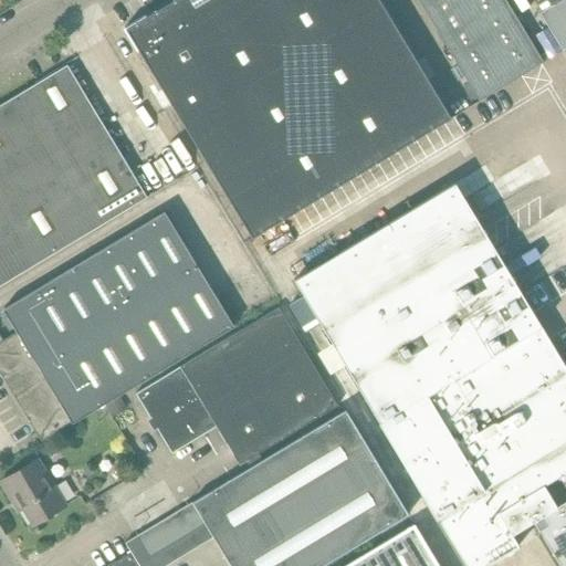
[(251,238),(450,117),(378,0),(173,0),(125,29),(251,238)]
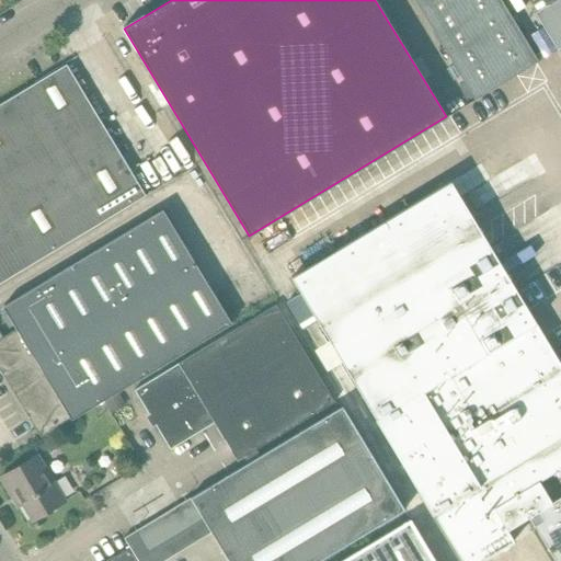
[(501,0),(414,0),(474,100),(538,61),(501,0)]
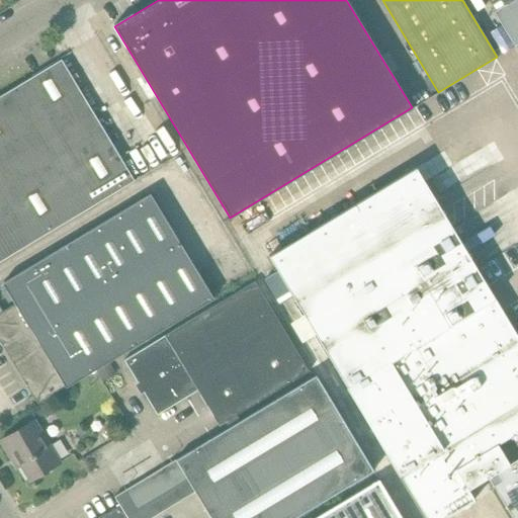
[(517,0),(504,0),(517,22),(517,0)]
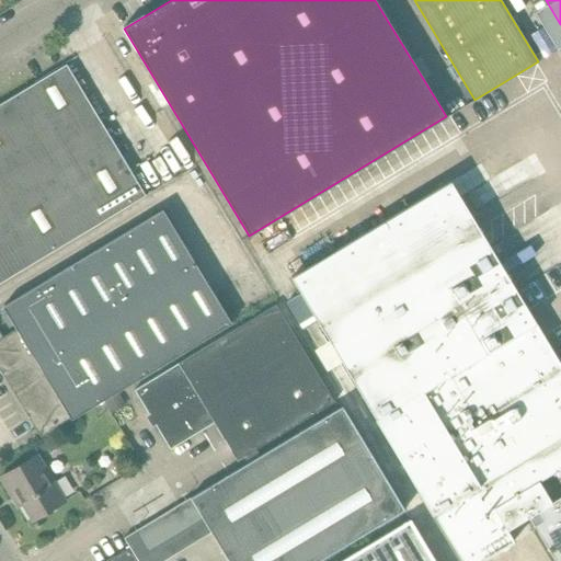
[(0,283),(146,195),(66,65),(0,103),(0,283)]
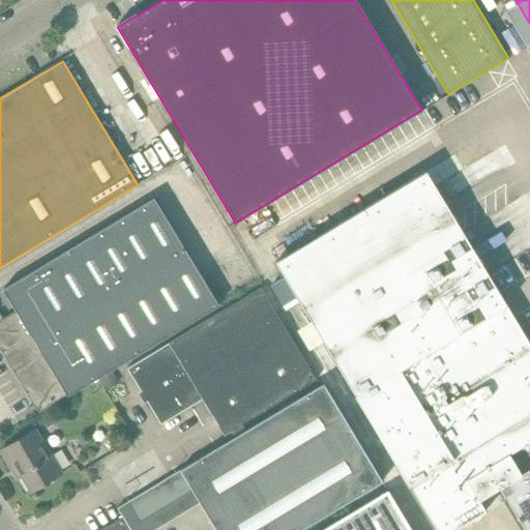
[(529,345),(451,215),(424,171),(274,262),(284,277),(298,302),(355,395),(354,395),(408,486),(409,486),(436,529),(454,529),(486,511),(478,501),(499,489),(524,529),(529,529),(529,470),(521,475),(508,454),(529,441),(529,345)]
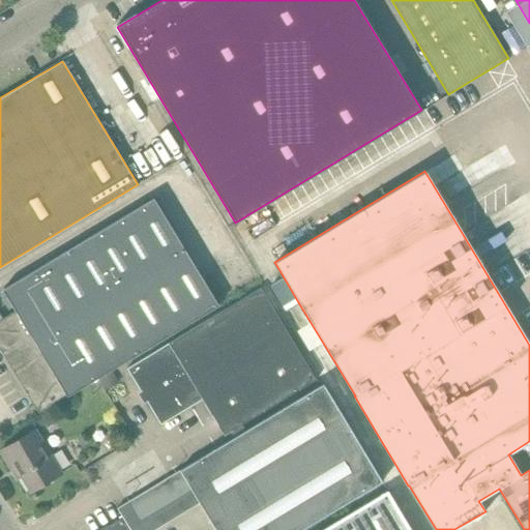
[(0,349),(38,413),(217,304),(153,199),(3,290),(16,311),(0,320),(0,349)]
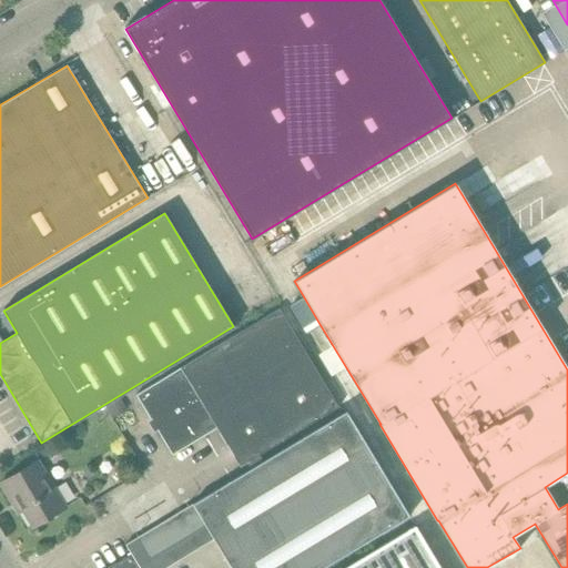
[(320,324),(304,297),(290,306),(305,332),(320,324)]
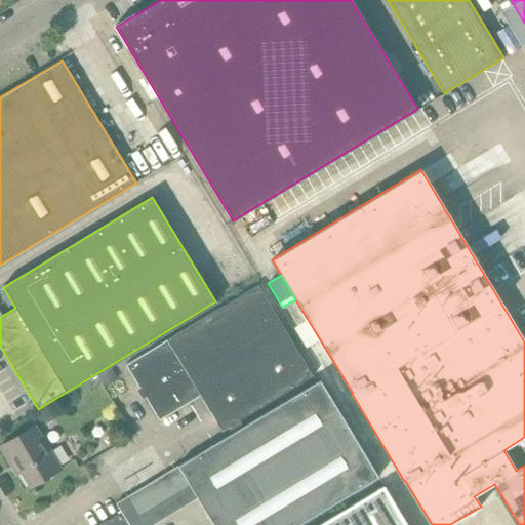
[(232,434),(243,427),(240,420),(313,376),(257,285),(125,365),(159,420),(200,396),(221,432),(228,428),(232,434)]
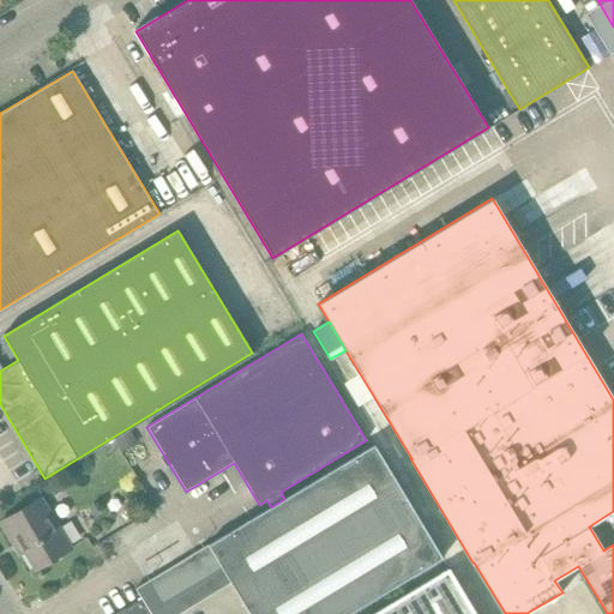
[(271,507),(136,589),(142,599),(151,613),(178,613),(198,602),(230,583),(250,613),(348,613),(441,558),(374,445),(284,499),(271,507)]
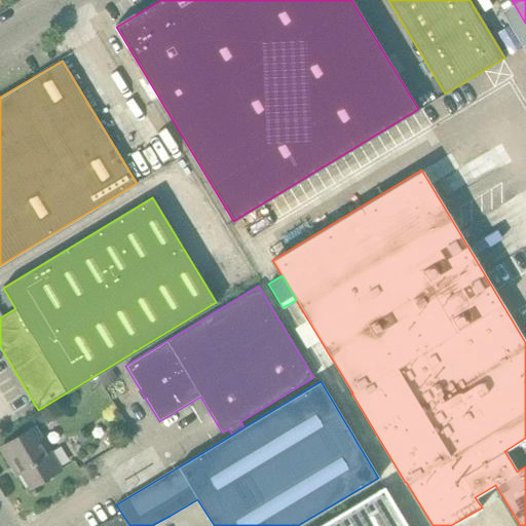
[(13,460),(30,487),(60,470),(35,427),(0,448),(9,462),(13,460)]
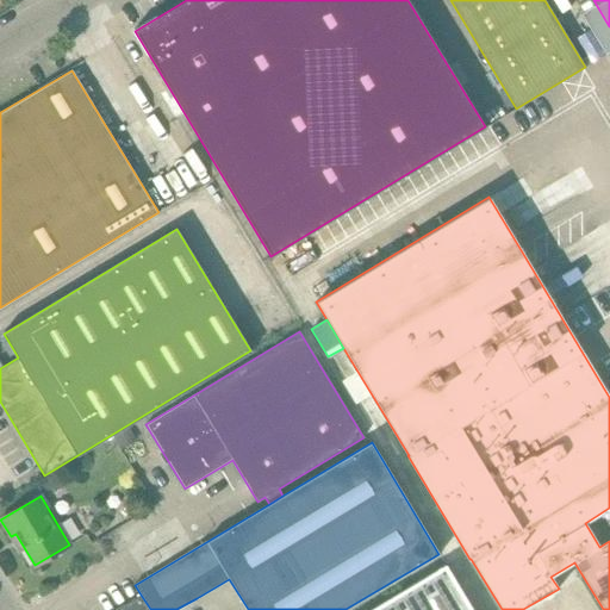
[(472,609),(446,566),(371,609),(472,609)]
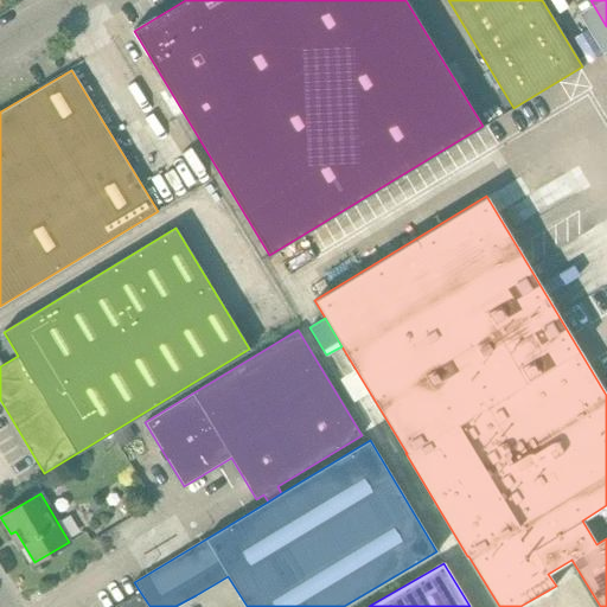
[(149,606),(140,592),(114,606),(149,606)]
